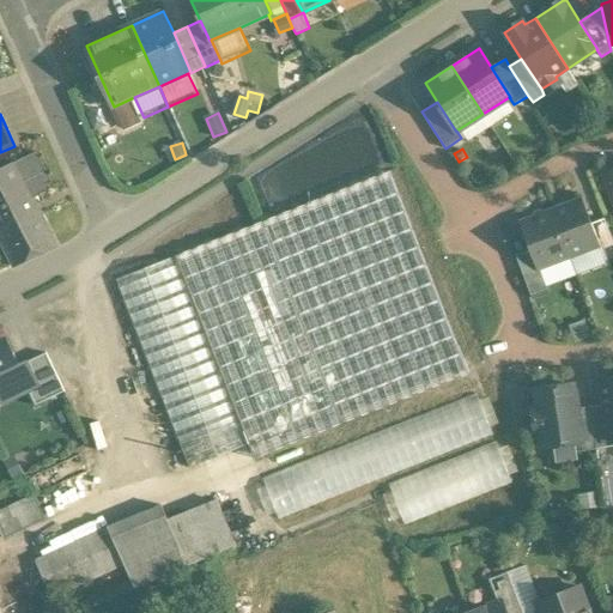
[(54,187),(36,152),(14,162),(32,199),(54,187)]
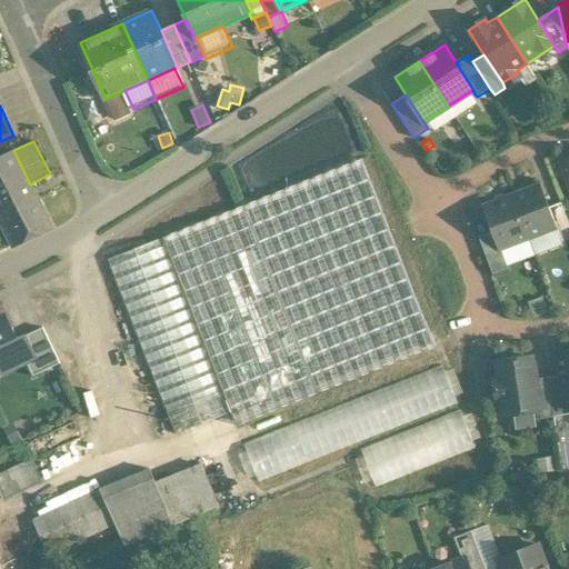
[(0,156),(0,221),(13,248),(52,229),(30,185),(13,150),(0,156)]
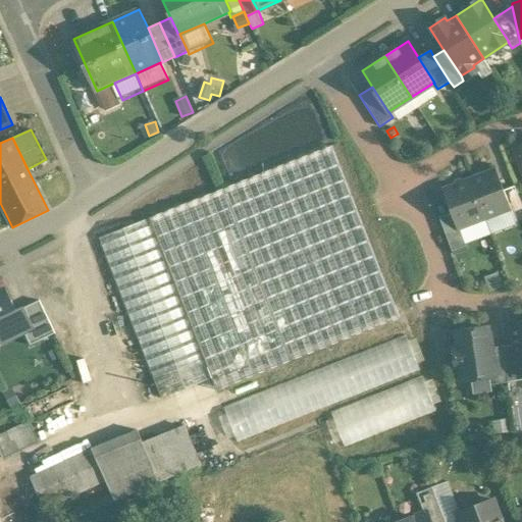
[(149,218),(211,378),(216,390),(399,320),(332,147),(149,218)]
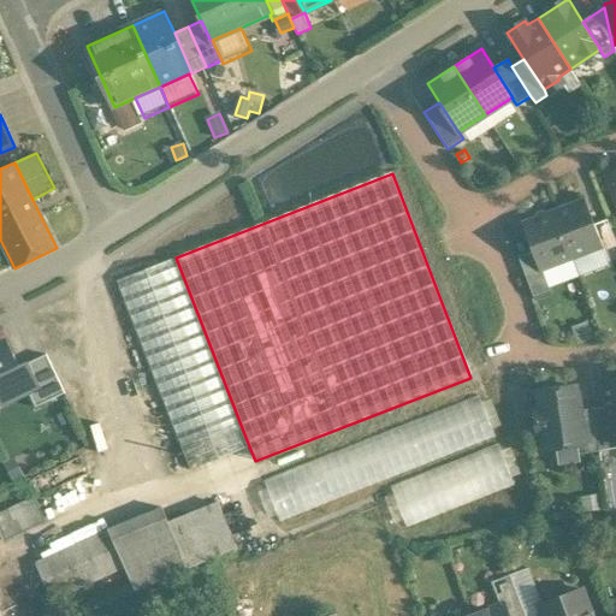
[(585,200),(555,212),(572,259),(602,248),(603,247),(594,225),(585,200)]
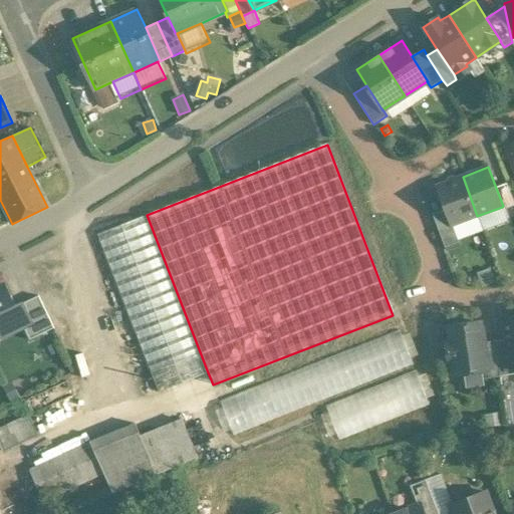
[(438,186),(445,206),(452,225),(477,216),(463,177),(438,186)]
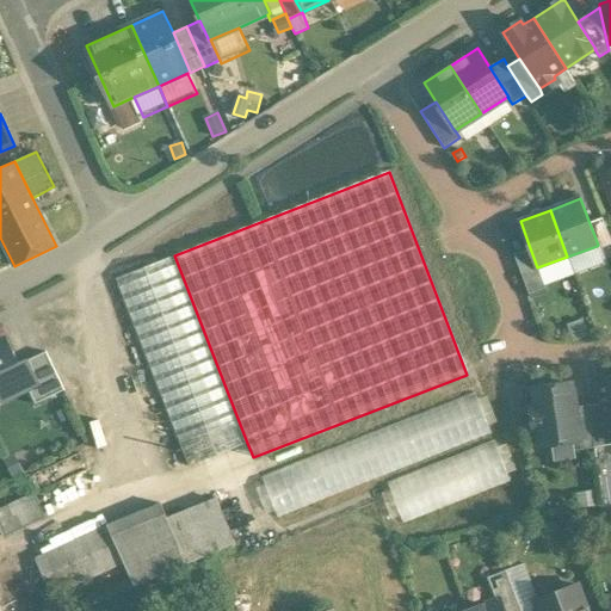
[(610,240),(603,217),(590,223),(598,245),(597,246),(598,250),(610,245),(610,240)]
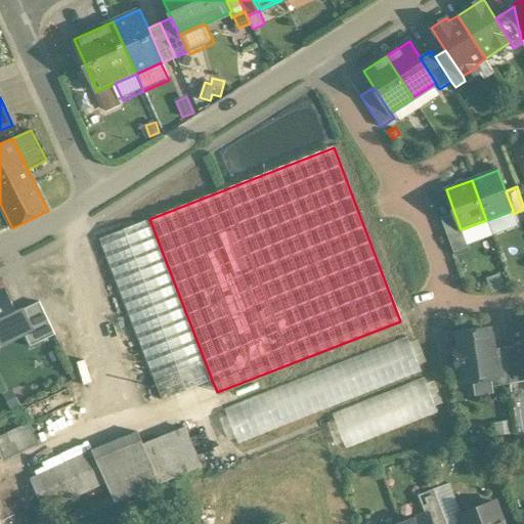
[(466,245),(461,229),(453,210),(440,215),(451,249),(466,245)]
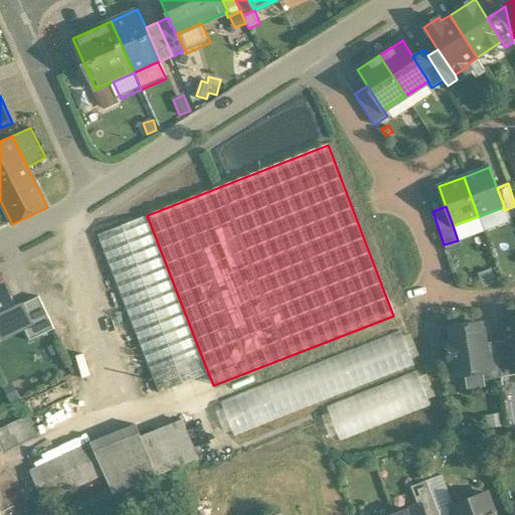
[(208,373),(147,215),(98,235),(159,393),(208,373)]
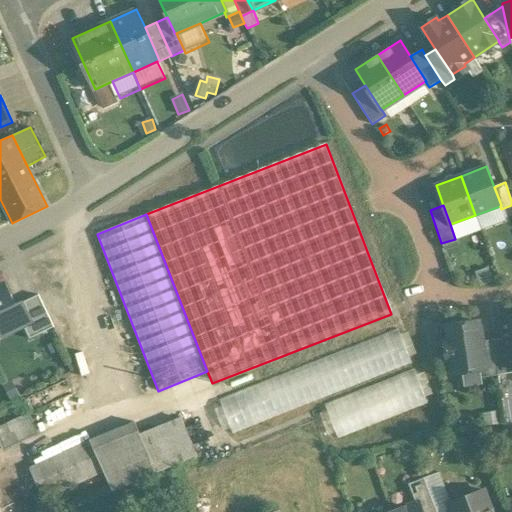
[(511,261),(510,257),(499,262),(507,281),(511,279),(511,261)]
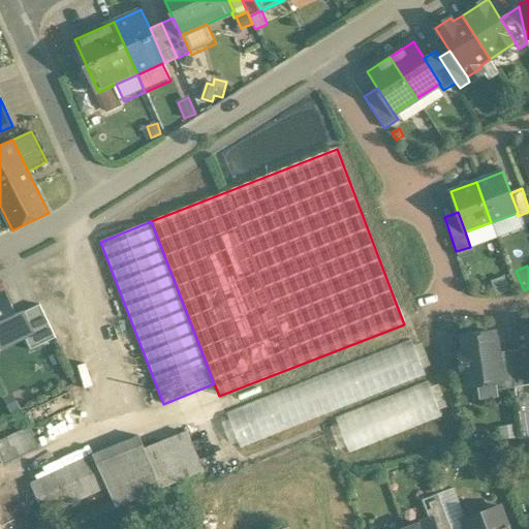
[(6,293),(0,296),(0,347),(0,348),(24,337),(34,332),(25,312),(20,301),(11,304),(6,293)]
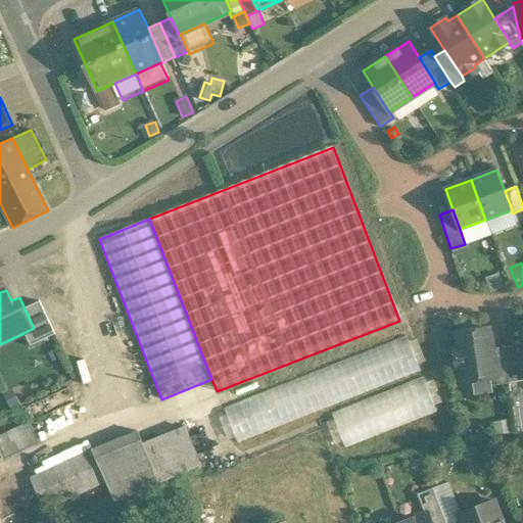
[(55,334),(39,301),(25,308),(34,328),(24,333),(31,346),(55,334)]
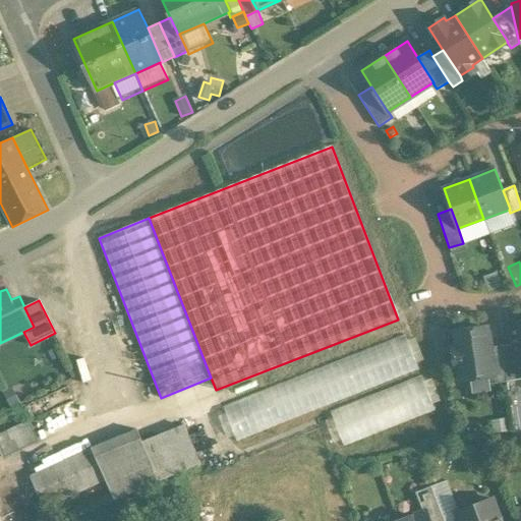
[(520,322),(511,324),(514,344),(518,375),(520,375),(520,322)]
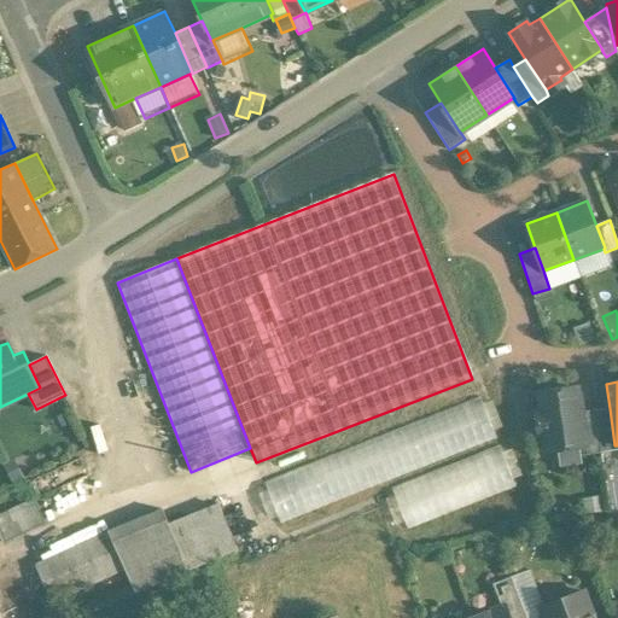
[(577,389),(540,394),(542,413),(537,414),(540,432),(544,432),(548,452),(579,447),(586,445),(581,412),(577,389)]
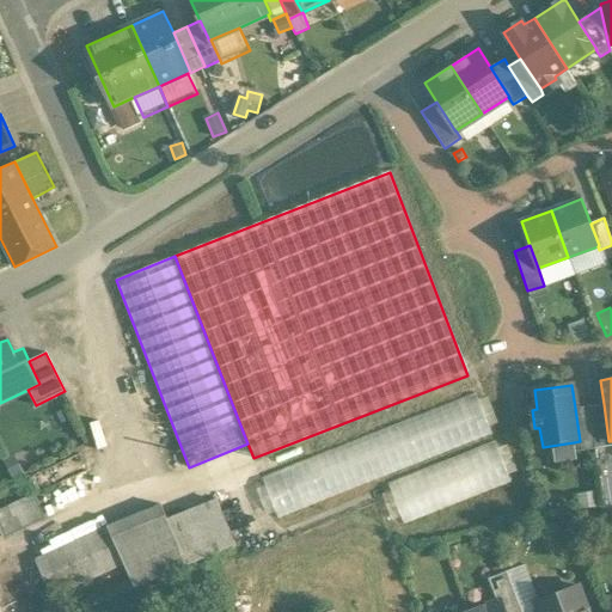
[(476,396),(261,478),(276,519),(491,435),(476,396)]
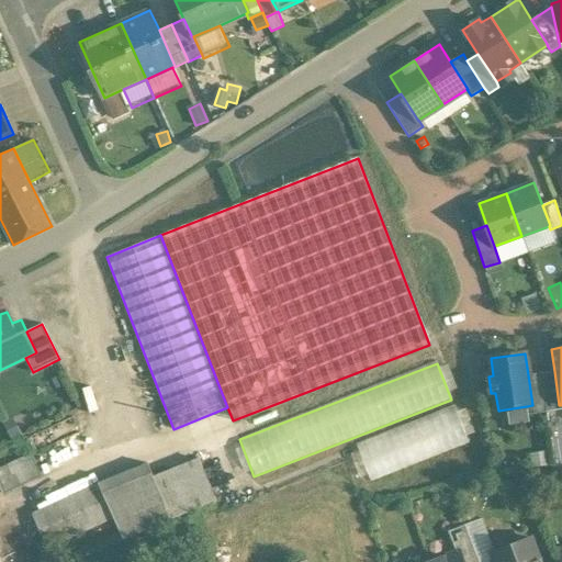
[(554,371),(541,373),(547,412),(561,409),(561,405),(559,405),(554,371)]
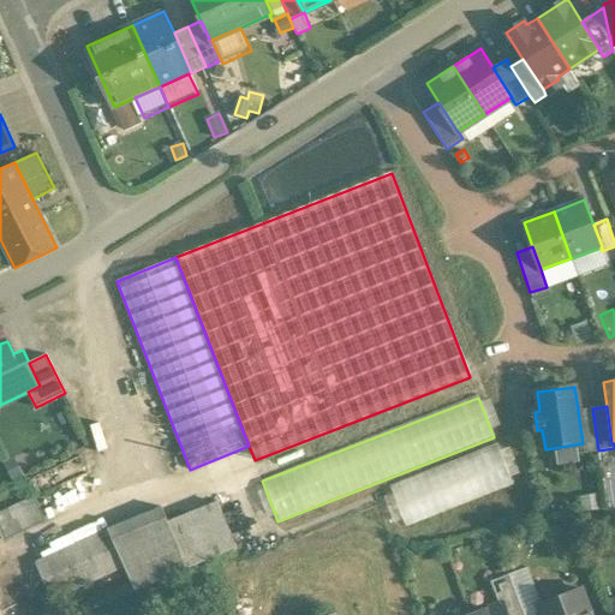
[(592,408),(578,410),(583,443),(577,445),(578,454),(598,451),(592,408)]
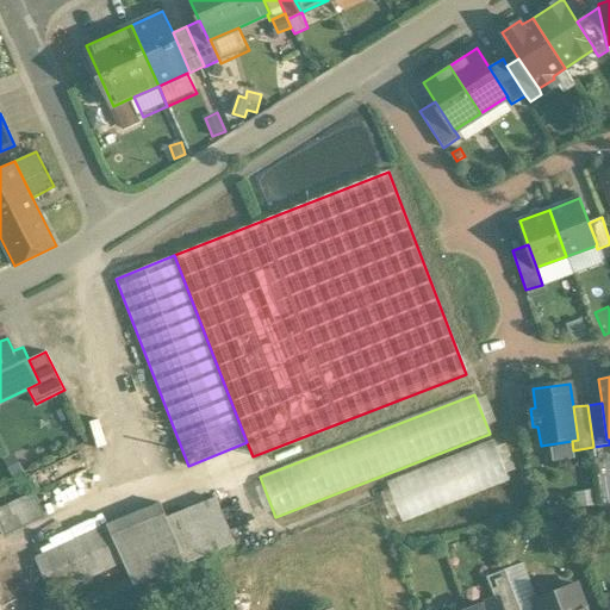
[(493,443),(394,481),(409,518),(508,479),(493,443)]
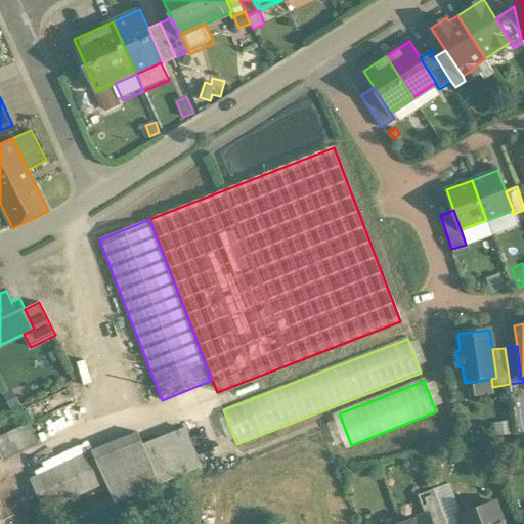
[(0,437),(0,454),(2,460),(38,443),(30,424),(0,437)]
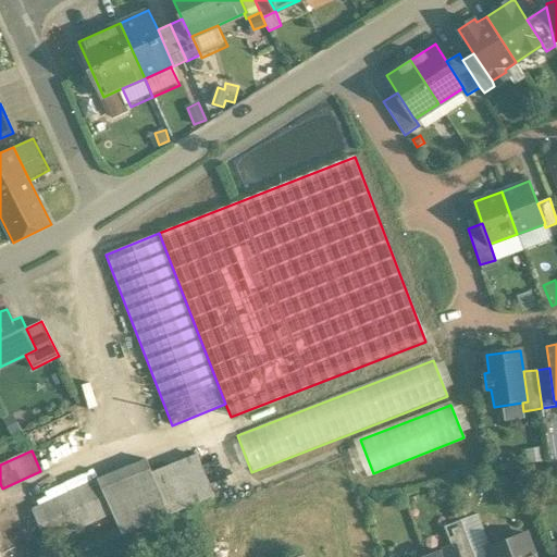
[(152,473),(151,474),(169,515),(214,495),(198,455),(152,473)]
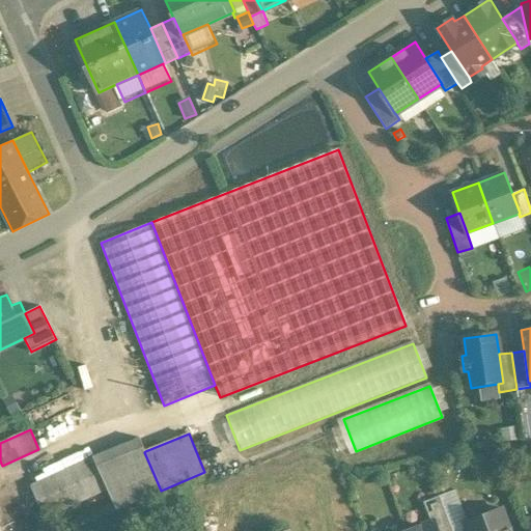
[(139,438),(93,456),(109,490),(108,490),(116,508),(161,491),(144,452),(145,451),(139,438)]
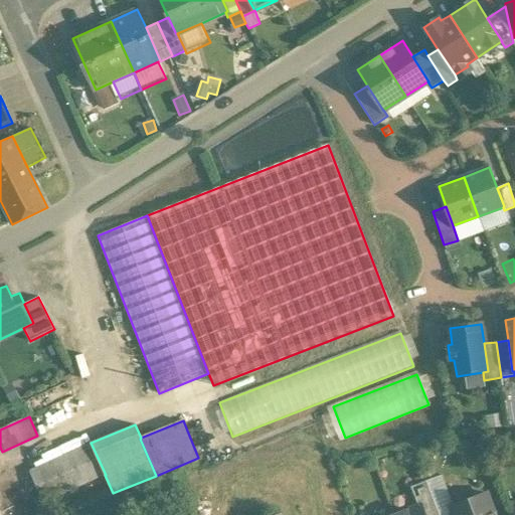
[(91,443),(29,471),(43,502),(105,475),(106,475),(91,443)]
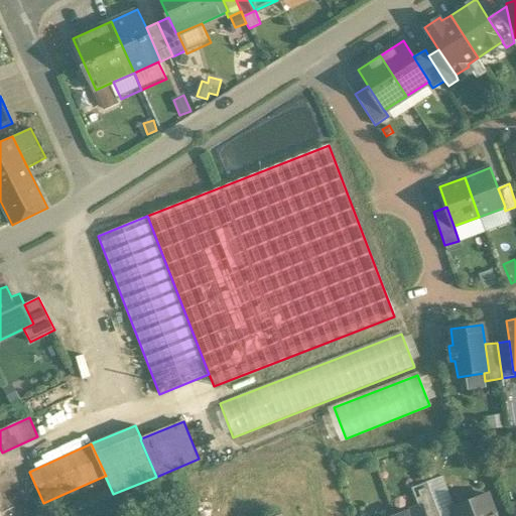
[(414,455),(403,450),(400,460),(411,463),(414,455)]
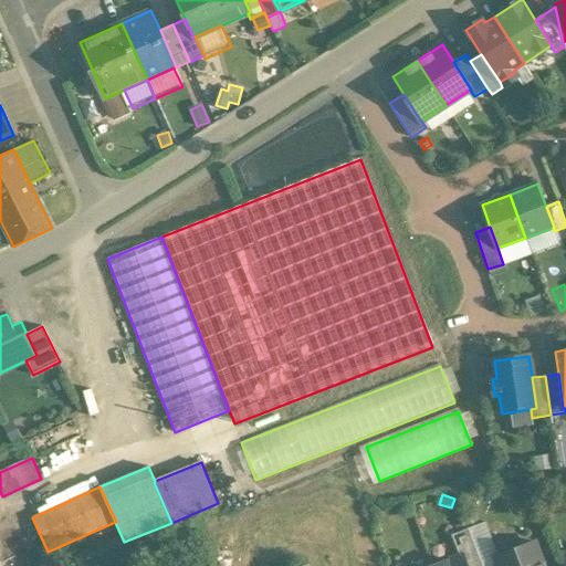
[(482,501),(480,509),(488,511),(490,503),(482,501)]
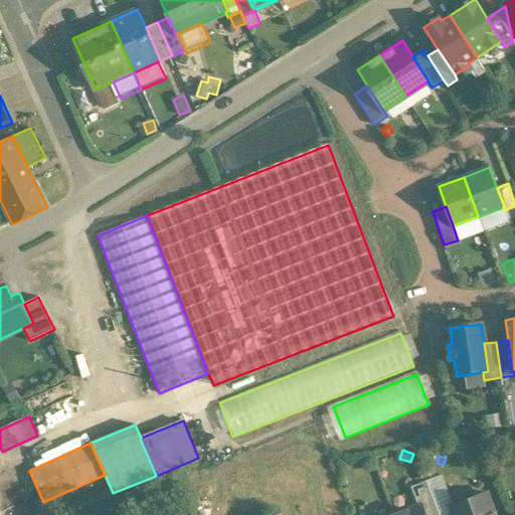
[(439,514),(440,514),(426,481),(410,487),(418,506),(421,505),(424,514),(439,514)]
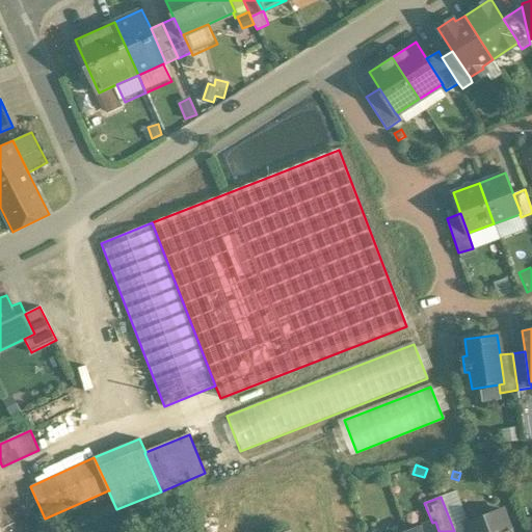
[(511,531),(503,509),(466,524),(469,531),(511,531)]
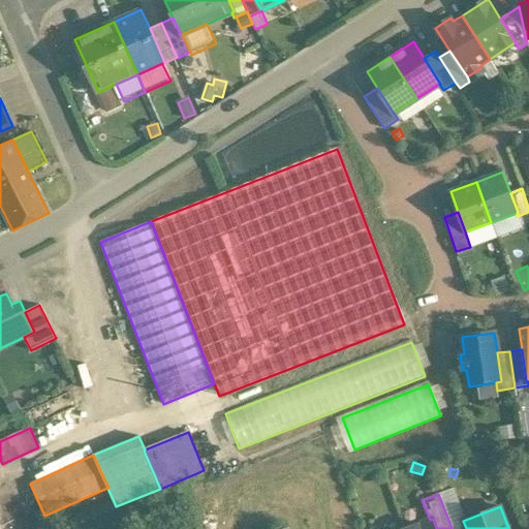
[(430,520),(406,528),(405,528),(436,528),(433,519),(430,520)]
